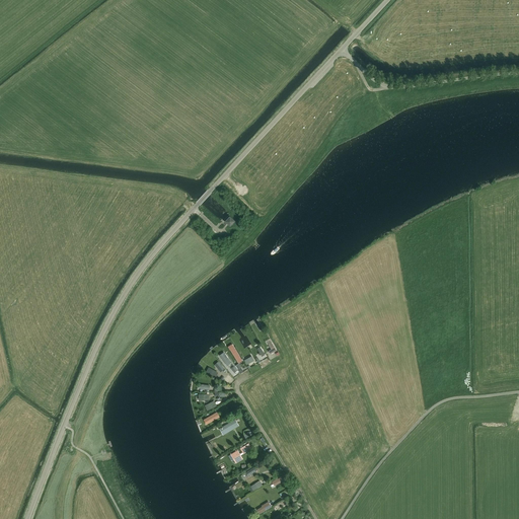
[(225,222),(230,227),(235,222),(230,217),(225,222)]
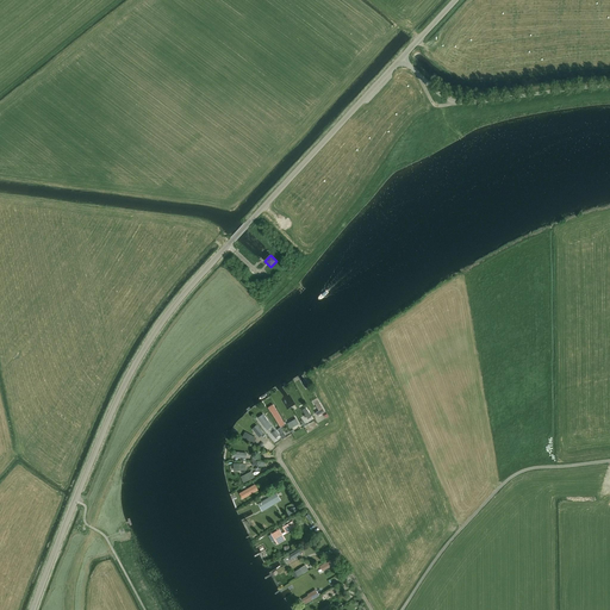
[(280,425),(284,423),(275,409),(272,411),(280,425)]
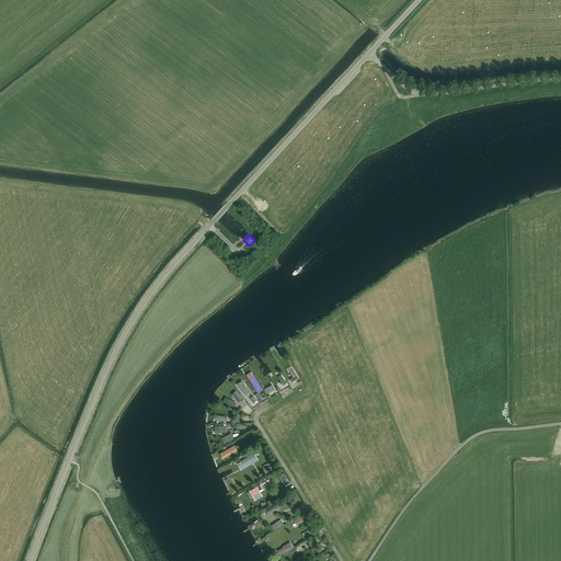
[(238,388),(243,396),(248,392),(240,381),(236,385),(236,386),(237,386),(238,388)]
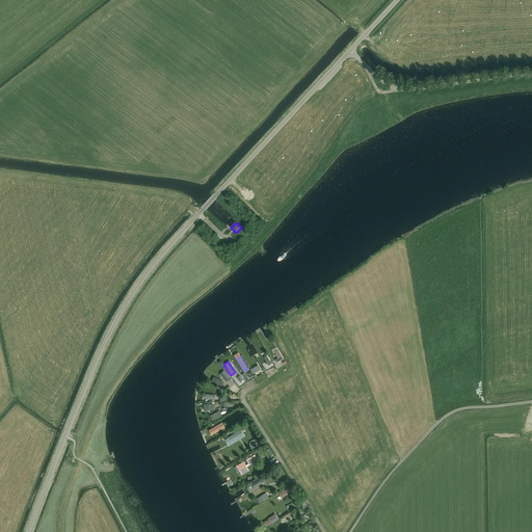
[(220,374),(227,381),(229,378),(223,372),(220,374)]
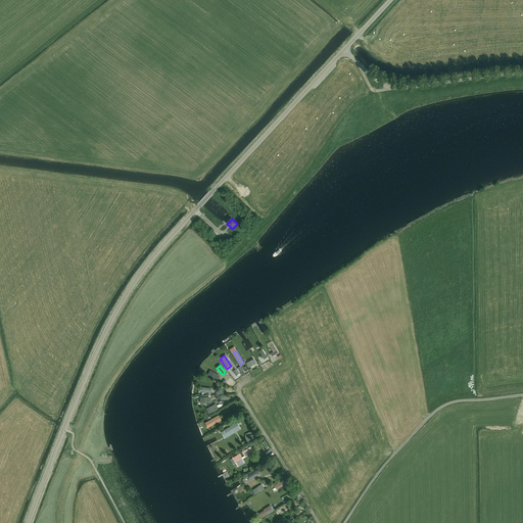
[(209,427),(221,420),(219,416),(207,422),(209,427)]
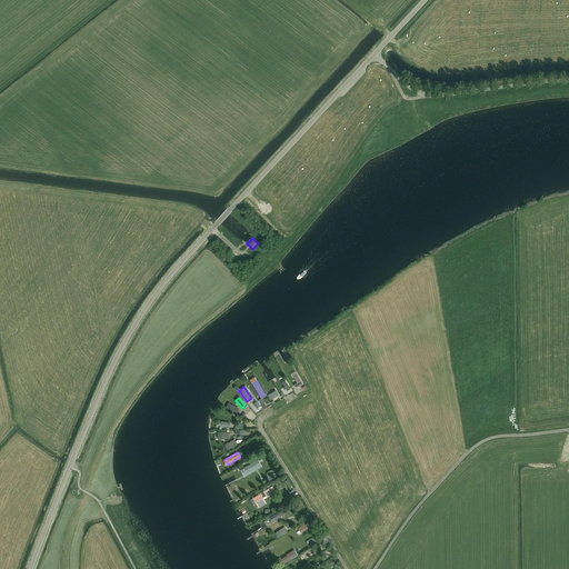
[(243,470),(246,475),(261,466),(258,460),(243,469),(243,470)]
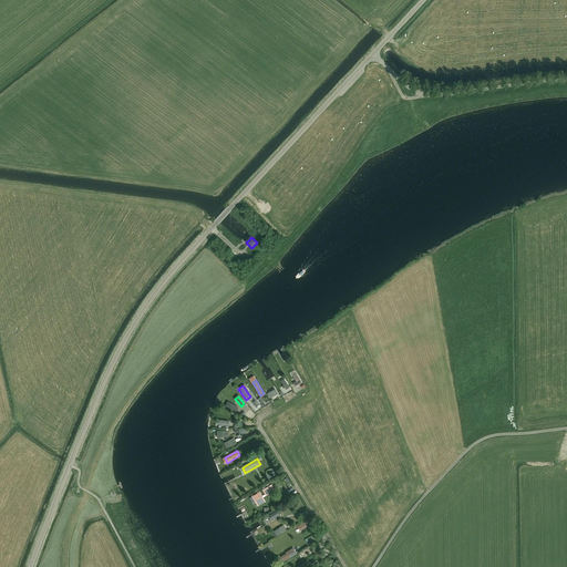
[(269,521),(280,514),(278,511),(267,517),(269,521)]
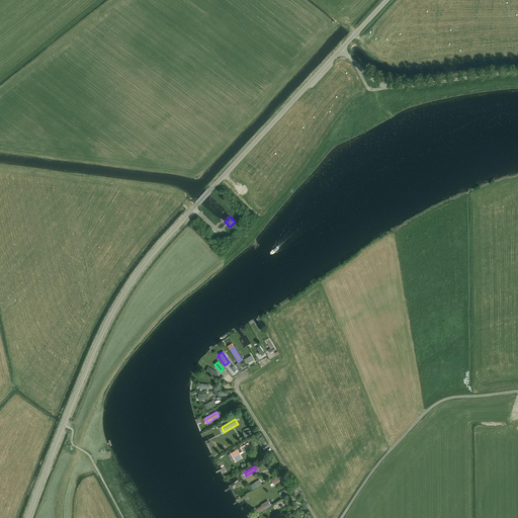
[(285,478),(283,475),(272,481),(274,485),(285,478)]
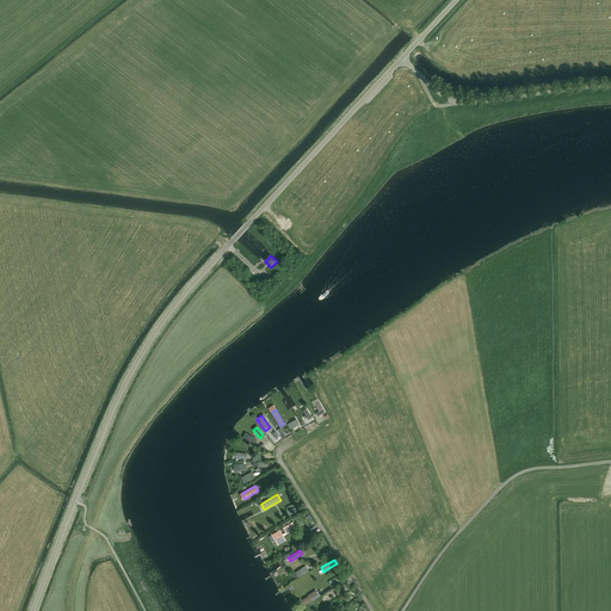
[(308,572),(306,568),(296,574),(298,578),(308,572)]
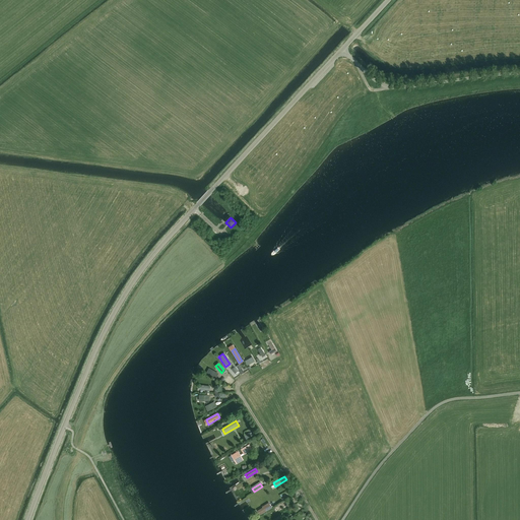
[(286,506),(284,503),(276,507),(278,511),(286,506)]
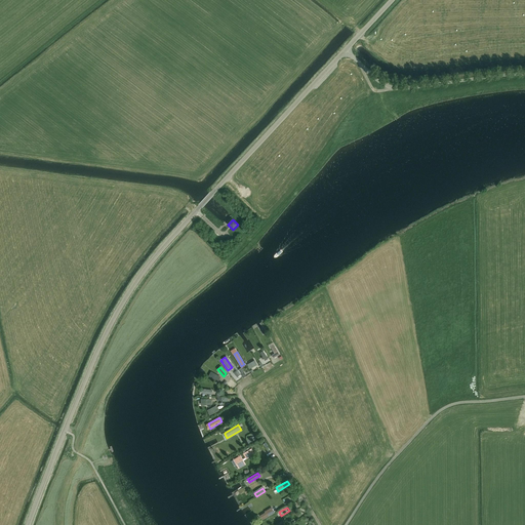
[(272,509),(260,516),(264,519),(274,513),(272,509)]
